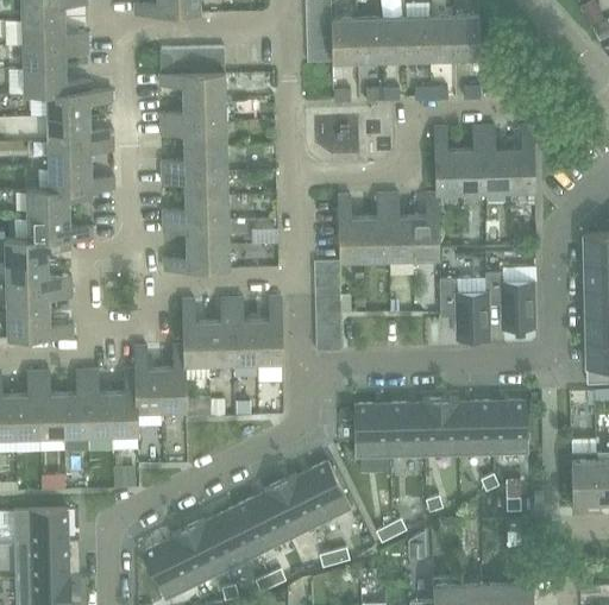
[(22,0),(23,23),(66,21),(64,8),(87,7),(87,0),(22,0)]
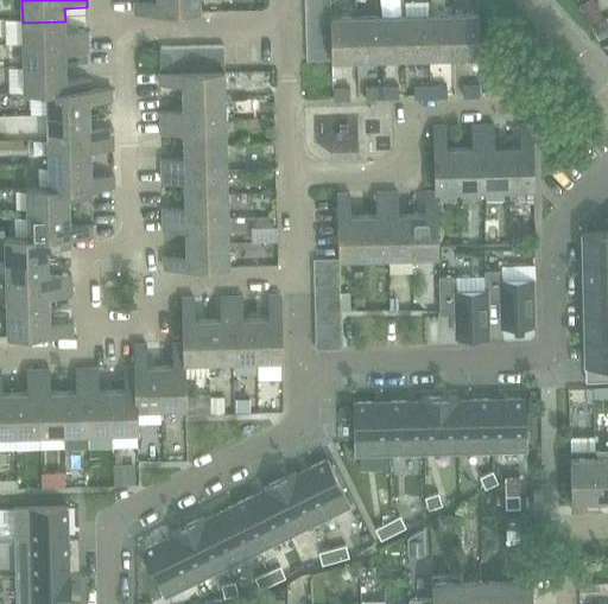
[(200,0),(157,0),(158,5),(135,6),(135,17),(201,16),(200,0)]
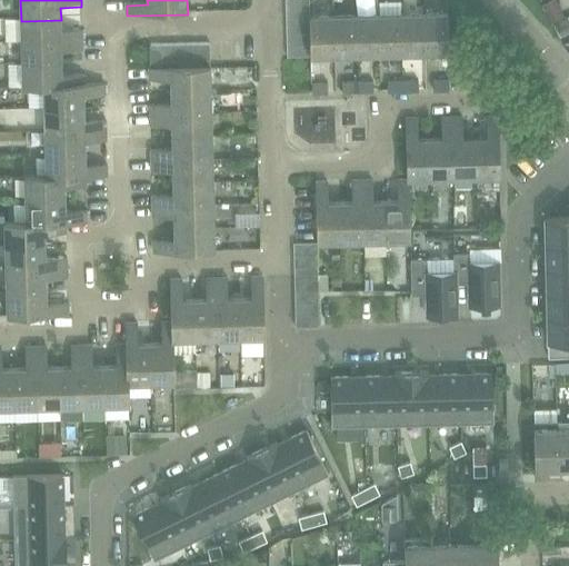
[(309,0),(288,0),(286,0),(286,12),(309,11),(309,0)]
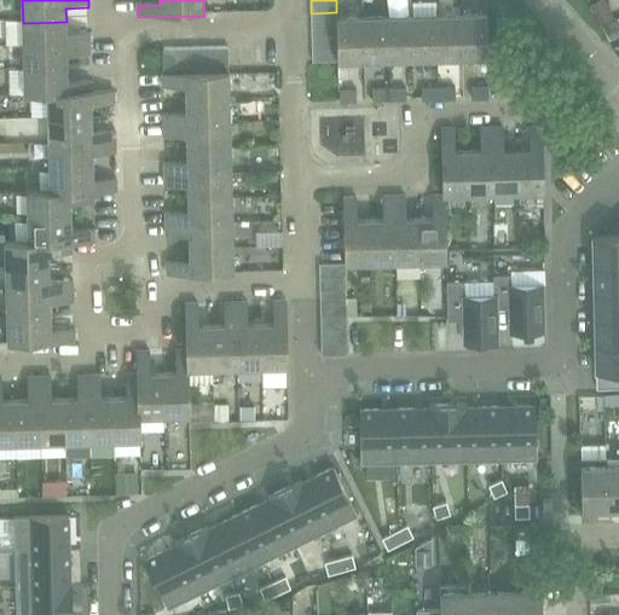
[(337,25),(337,22),(336,12),(311,13),(312,27),(337,25)]
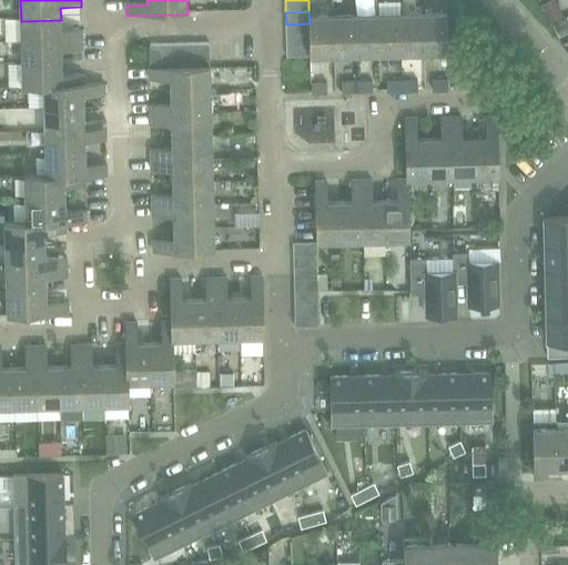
[(423,17),(401,18),(402,57),(424,57),(423,17)]
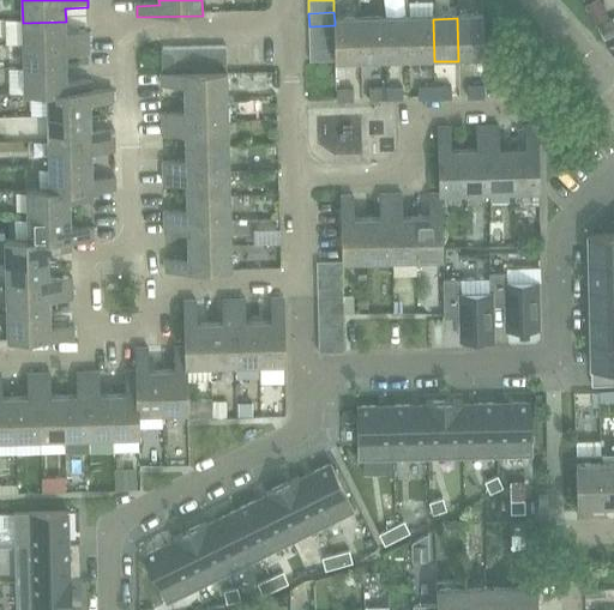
[(483,18),(457,18),(458,61),(485,60),(483,18)]
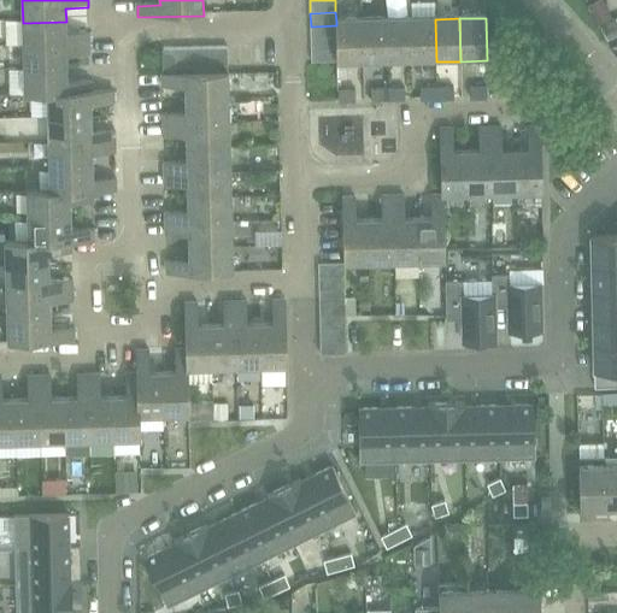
[(411,19),(386,21),(387,63),(412,63),(411,19)]
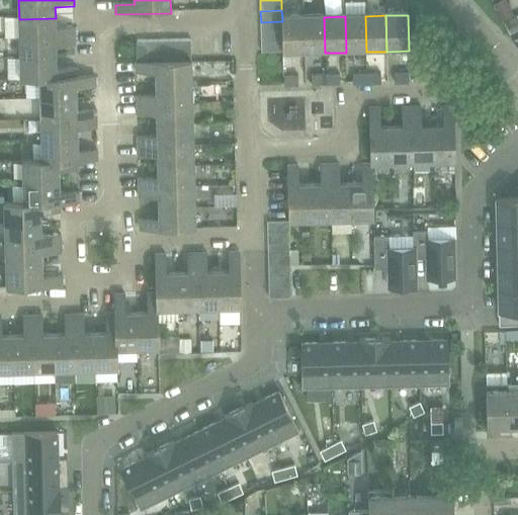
[(365,16),(345,16),(346,53),(366,52),(365,16)]
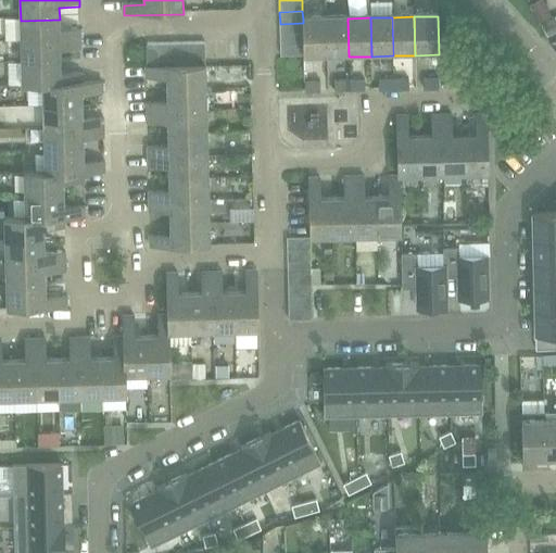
[(303,20),(303,23),(303,35),(303,46),(304,58),(327,58),(326,19),(303,20)]
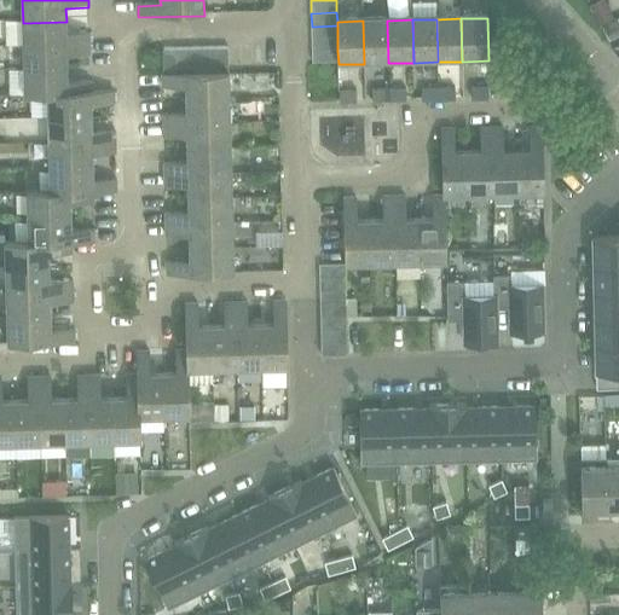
[(387,21),(363,21),(364,64),(388,63),(387,21)]
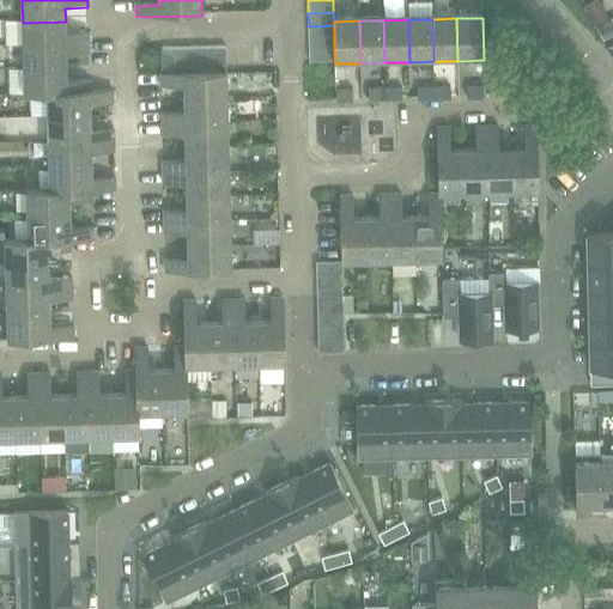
[(23,23),(23,47),(89,46),(89,34),(66,35),(66,22),(23,23)]
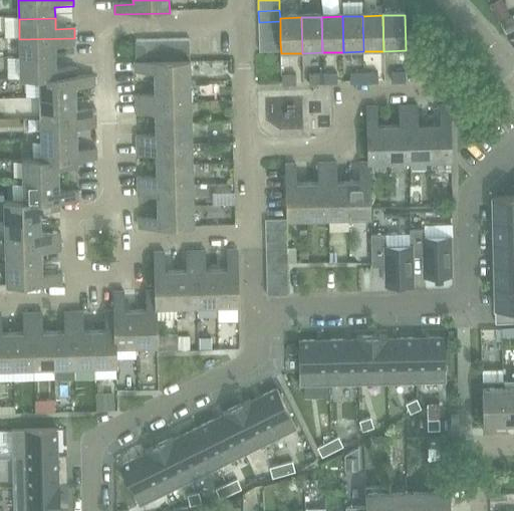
[(280,32),(280,21),(259,22),(259,32),(280,32)]
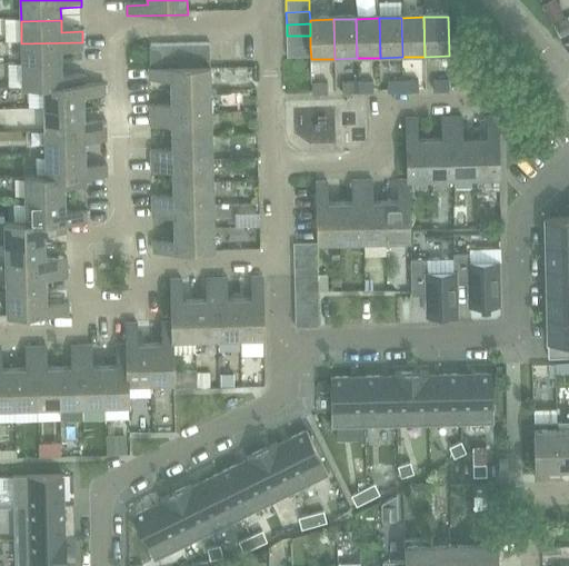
[(310,47),(310,36),(287,36),(287,48),(310,47)]
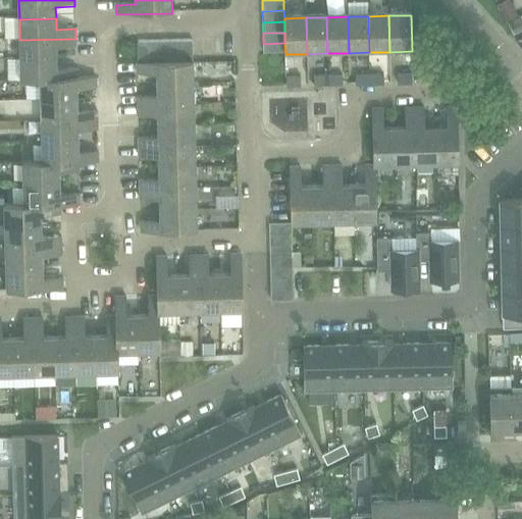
[(19,40),(20,61),(56,60),(56,49),(76,48),(75,40),(75,39),(19,40)]
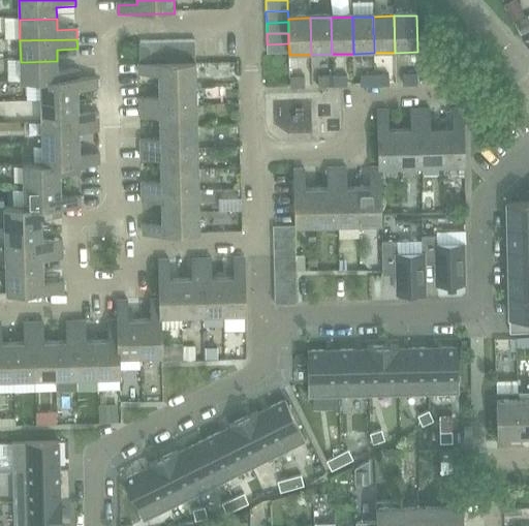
[(152,66),(151,43),(139,44),(141,66),(152,66)]
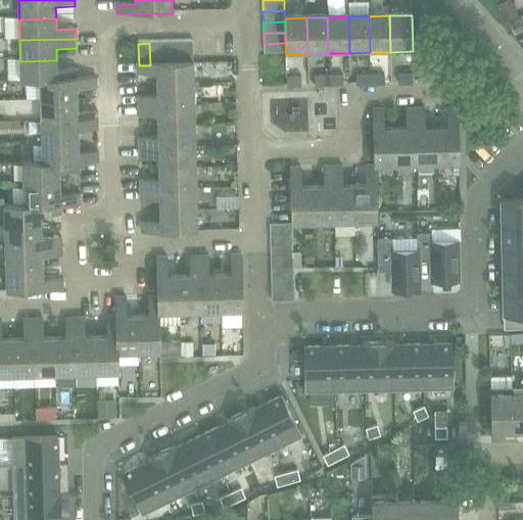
[(160,64),(160,43),(149,43),(150,65),(160,64)]
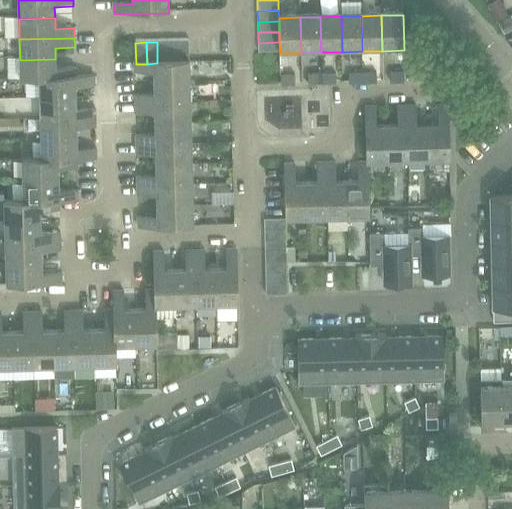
[(168,63),(167,42),(157,42),(157,63),(168,63)]
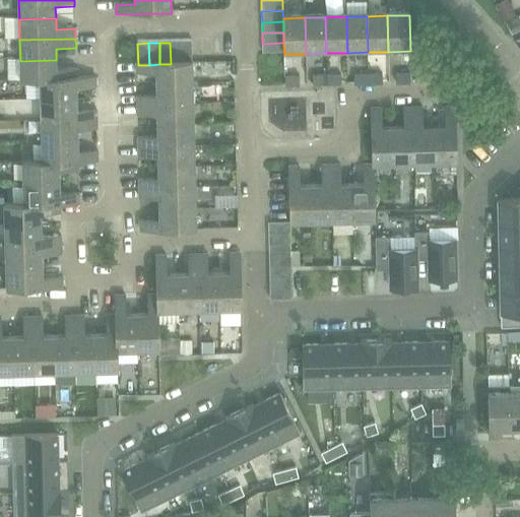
[(181,64),(181,43),(170,43),(171,64),(181,64)]
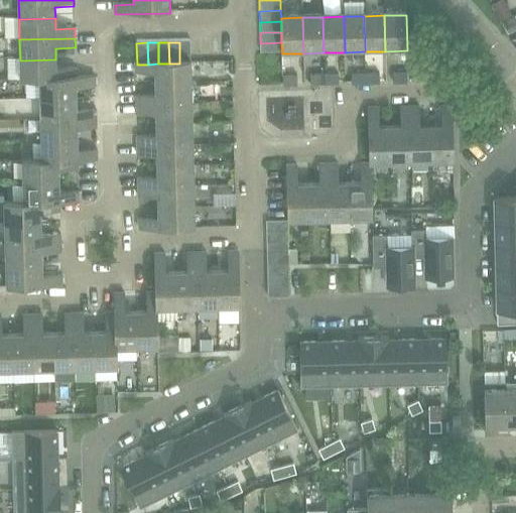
[(190,63),(189,42),(179,42),(179,63),(190,63)]
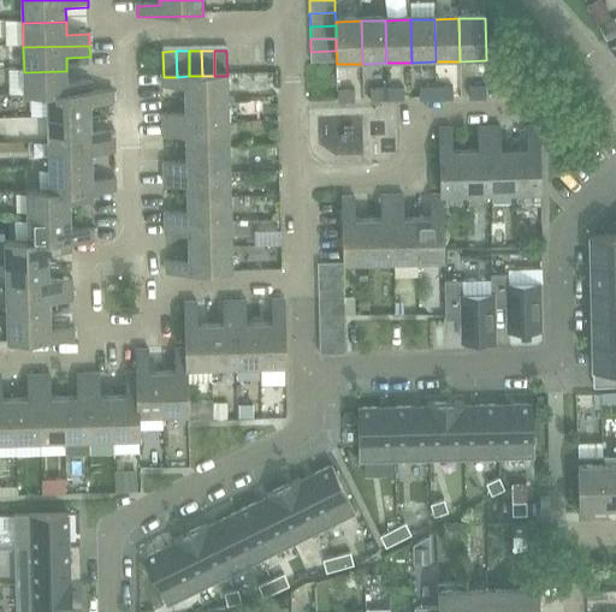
[(337,64),(336,51),(311,52),(312,64),(312,65),(337,64)]
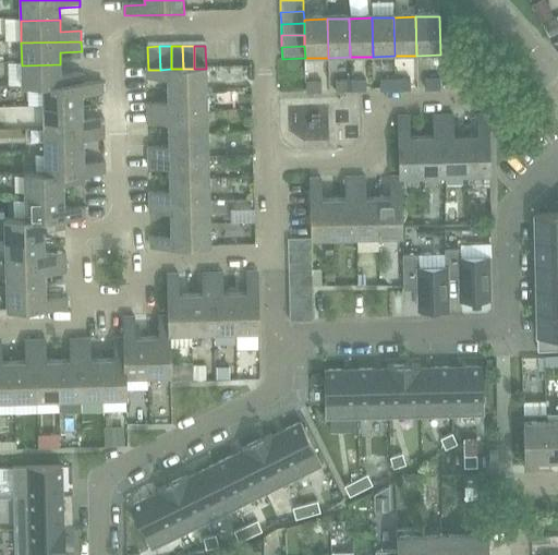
[(22,88),(43,87),(43,86),(82,85),(82,76),(61,76),(60,64),(22,65),(22,88)]
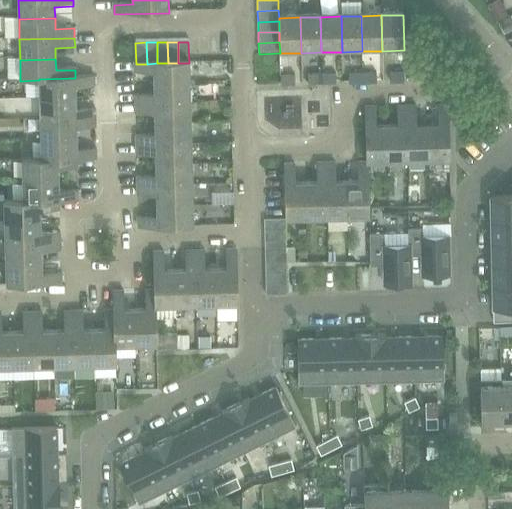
[(154,74),(155,85),(189,85),(189,63),(178,63),(168,63),(157,63),(147,64),(136,64),(135,64),(135,75),(154,74)]
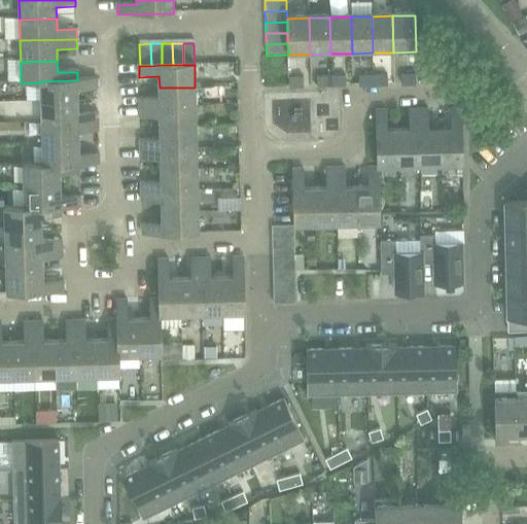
[(401,76),(401,86),(416,85),(416,76),(401,76)]
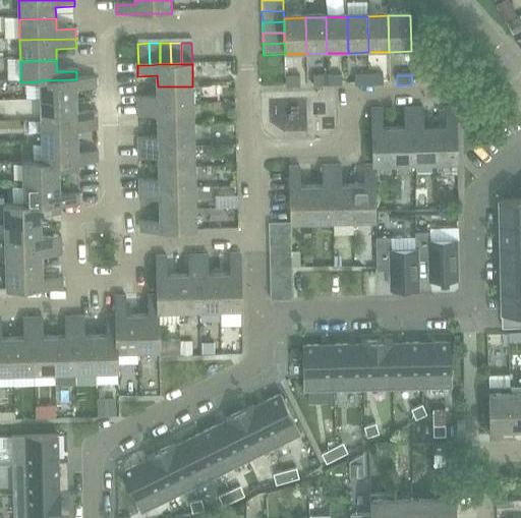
[(368,85),(368,76),(354,76),(355,87),(368,85)]
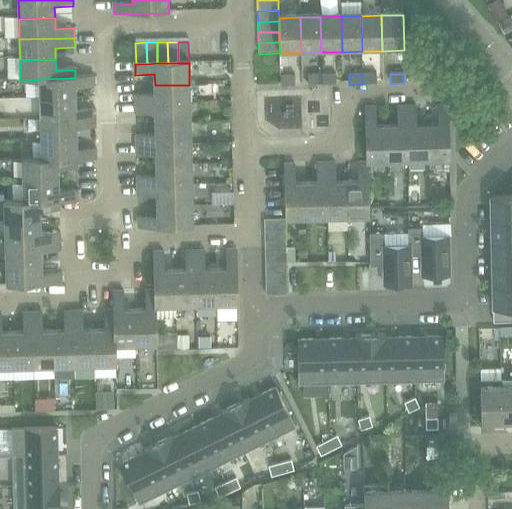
[(376,75),(362,75),(362,84),(377,84),(376,75)]
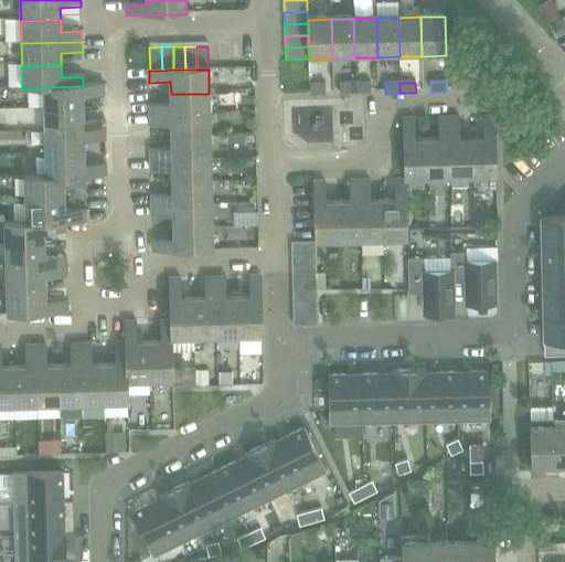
[(355,94),(355,84),(340,84),(340,95),(355,94)]
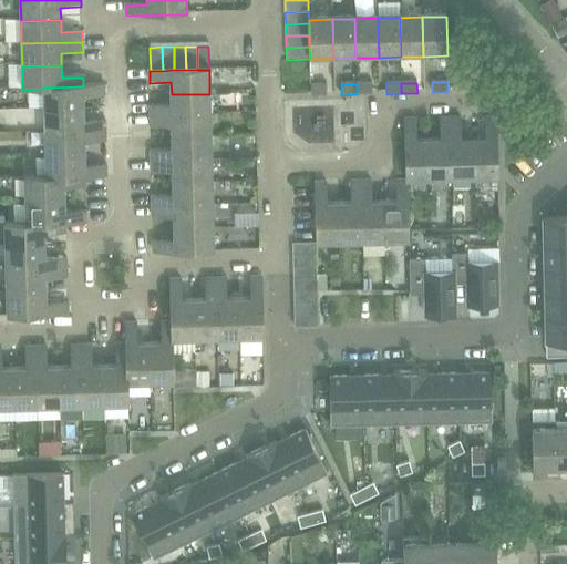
[(372,84),(357,84),(357,94),(368,94),(372,94),(372,84)]
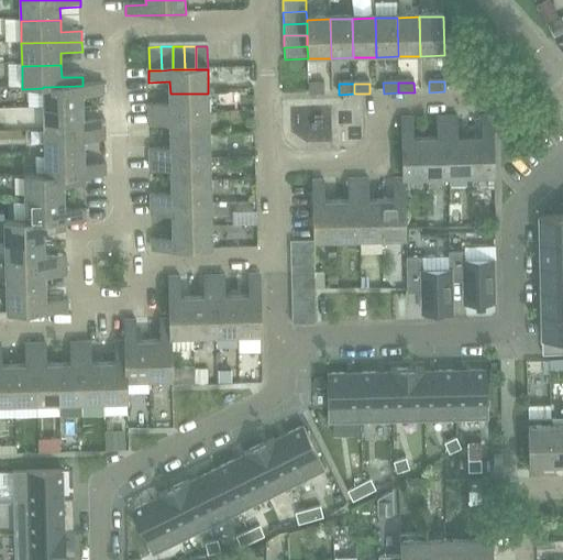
[(309,85),(309,96),(324,95),(324,85),(309,85)]
